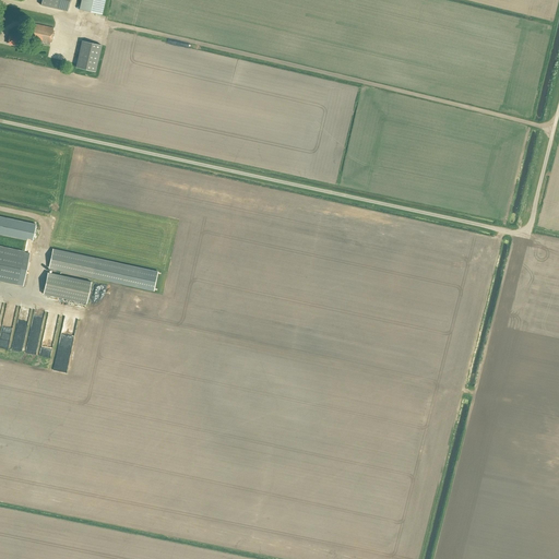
[(70,0),(42,0),(40,6),(68,12),(70,0)]
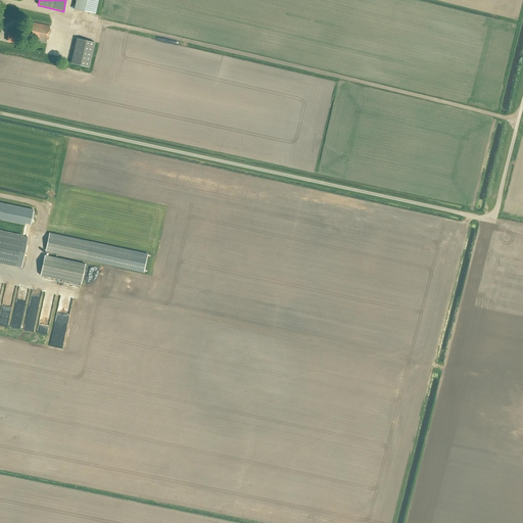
[(76,0),(75,9),(95,13),(98,0),(76,0)]
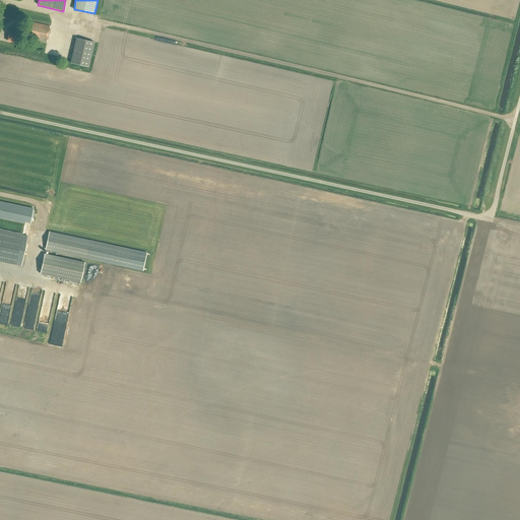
[(38,40),(47,42),(50,25),(29,21),(27,29),(39,31),(38,40)]
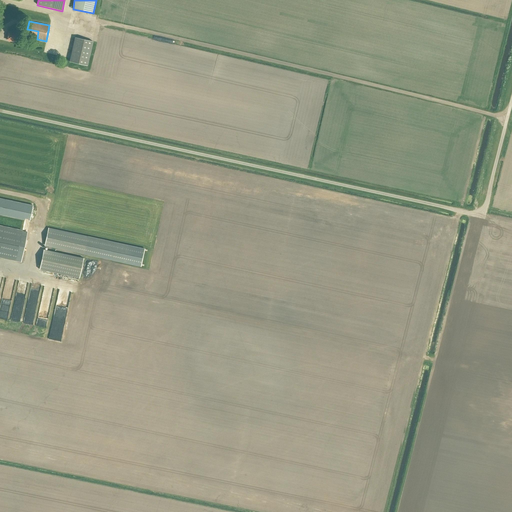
[(9,31),(7,39),(11,40),(10,42),(18,44),(21,33),(12,30),(12,32),(9,31)]
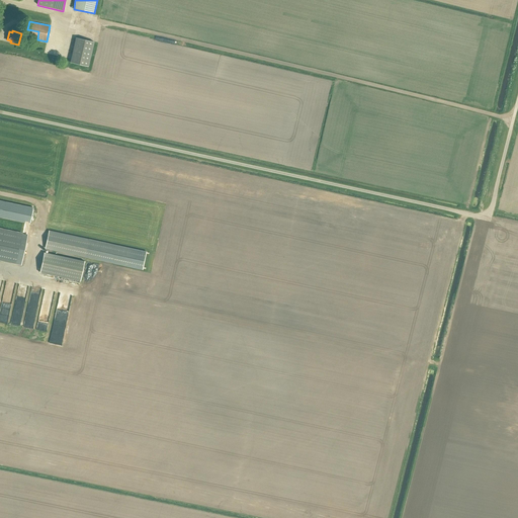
[(76,37),(70,63),(88,67),(94,41),(76,37)]
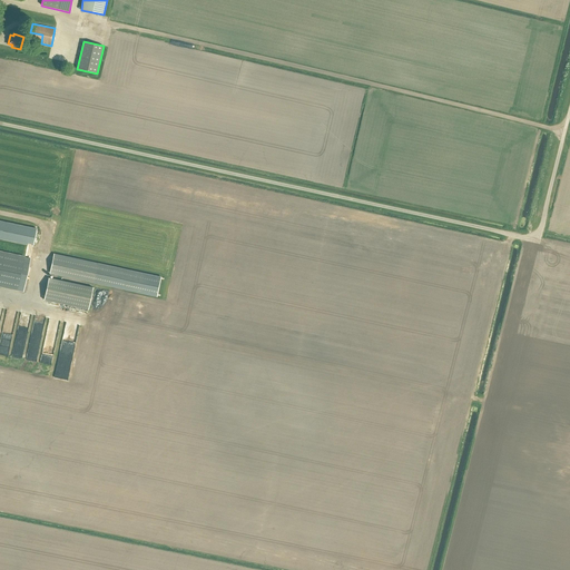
[(0,238),(32,246),(37,229),(0,220),(0,238)]
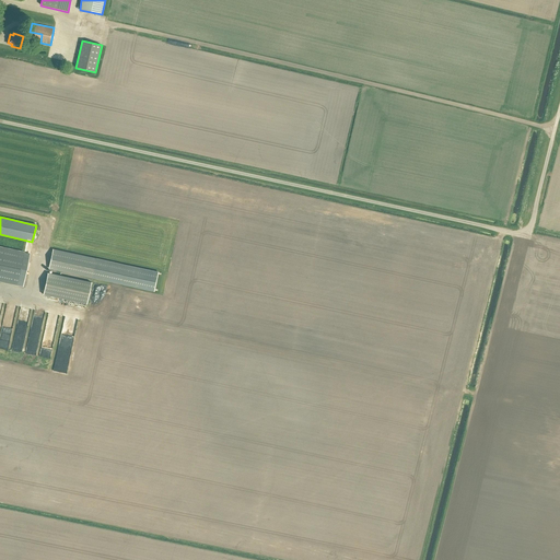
[(30,254),(0,247),(0,280),(23,286),(30,254)]
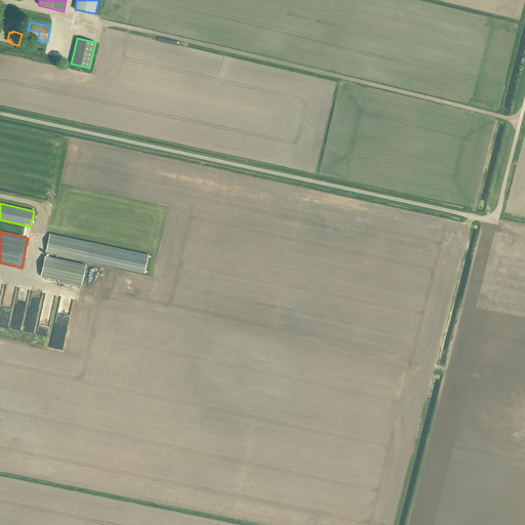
[(149,255),(49,235),(46,251),(146,272),(149,255)]
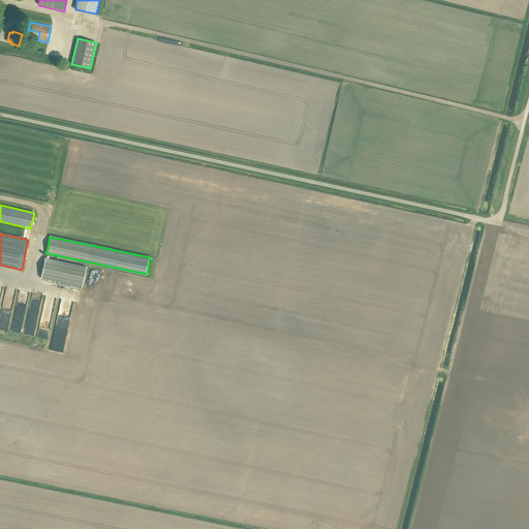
[(86,267),(45,258),(41,278),(82,287),(86,267)]
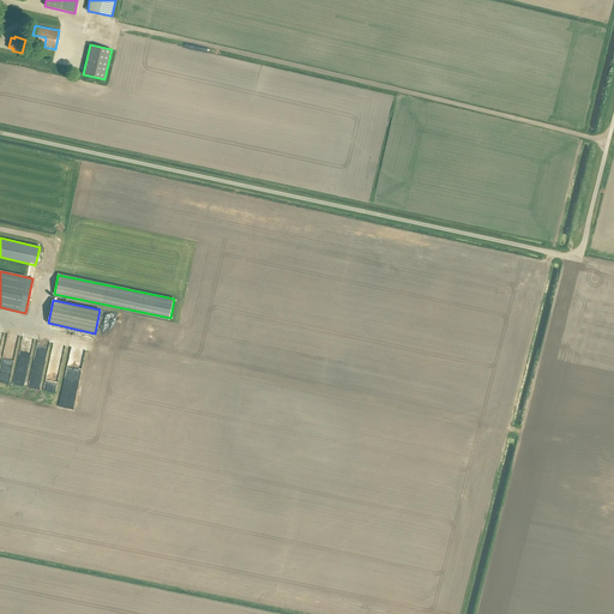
[(74,409),(86,345),(78,343),(77,348),(71,347),(60,407),(74,409)]
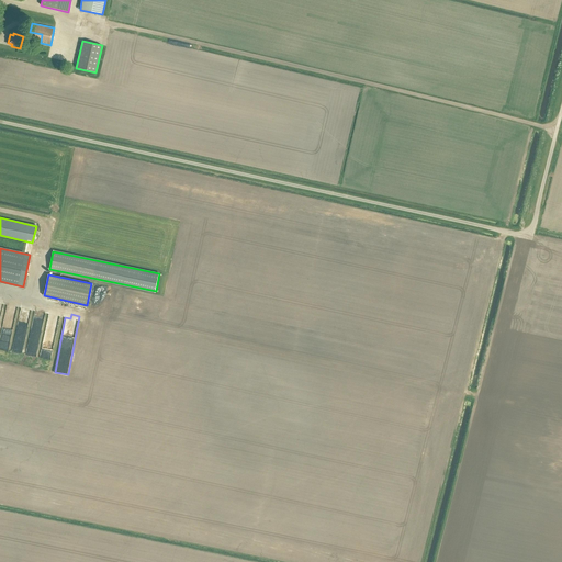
[(6,346),(10,347),(14,318),(4,317),(0,341),(0,346),(6,348),(6,346)]
